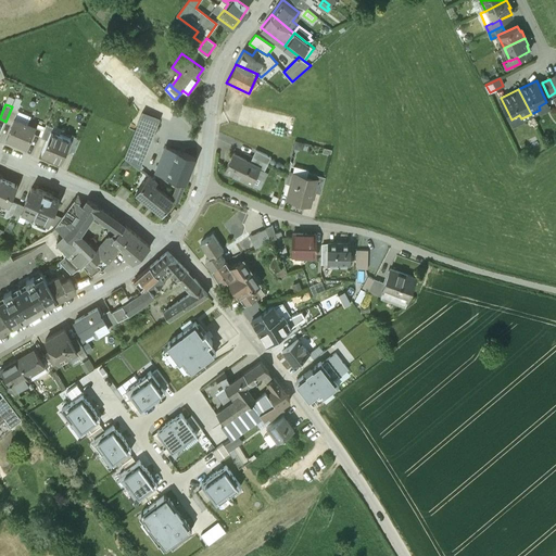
[(19,110),(12,106),(5,122),(12,124),(14,118),(15,118),(19,110)]
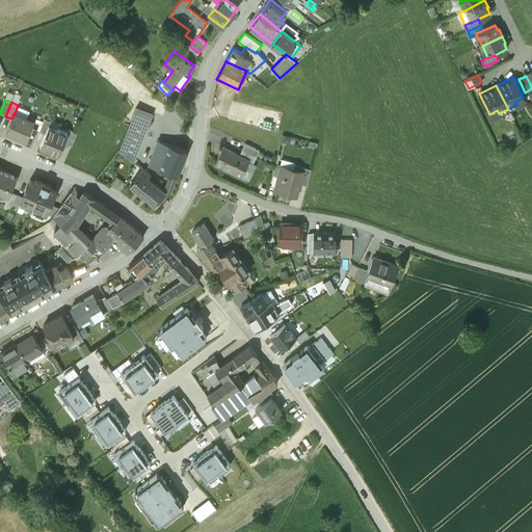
[(133,115),(148,122),(152,113),(137,107),(133,115)]
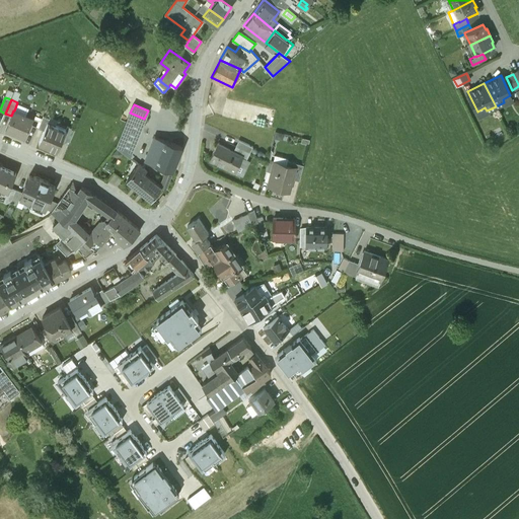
[(14,110),(13,110),(11,116),(6,129),(25,137),(32,122),(24,119),(26,116),(14,110)]
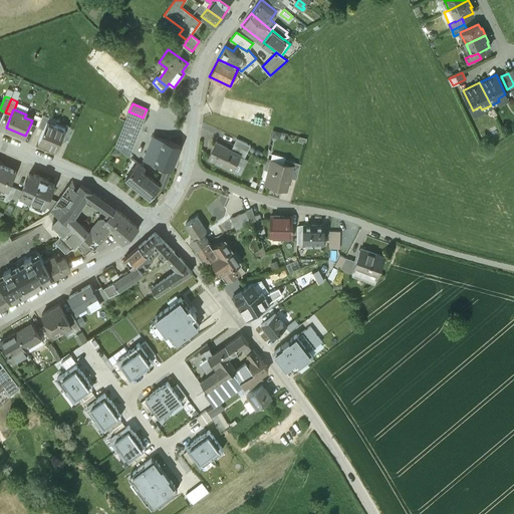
[(143,117),(129,111),(115,144),(126,153),(143,117)]
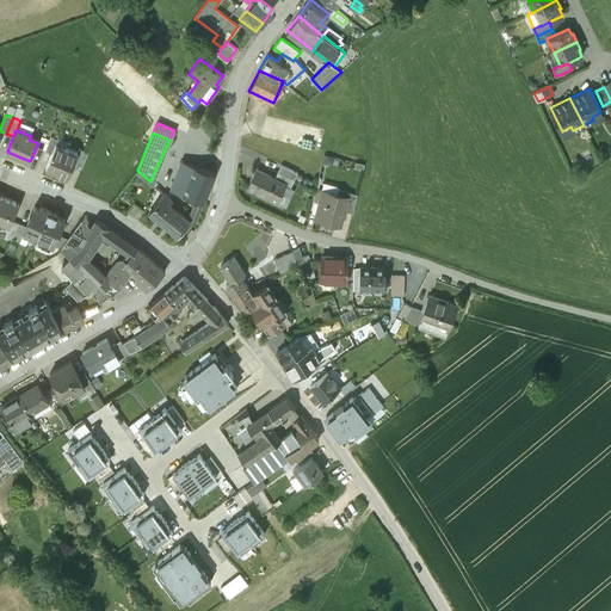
[(53,153),(56,143),(59,140),(51,136),(45,150),(53,153)]
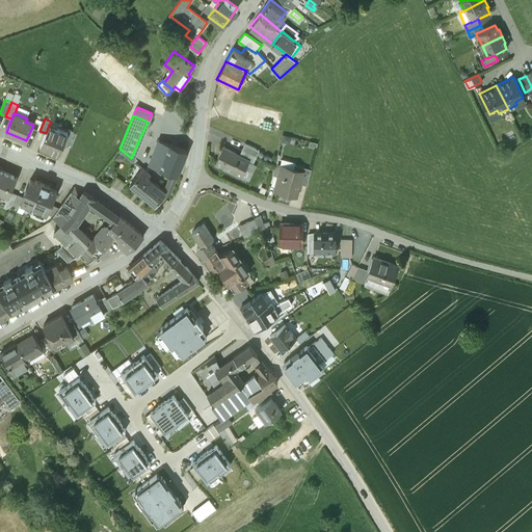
[(49,125),(46,133),(40,147),(59,155),(64,141),(69,133),(68,133),(49,125)]
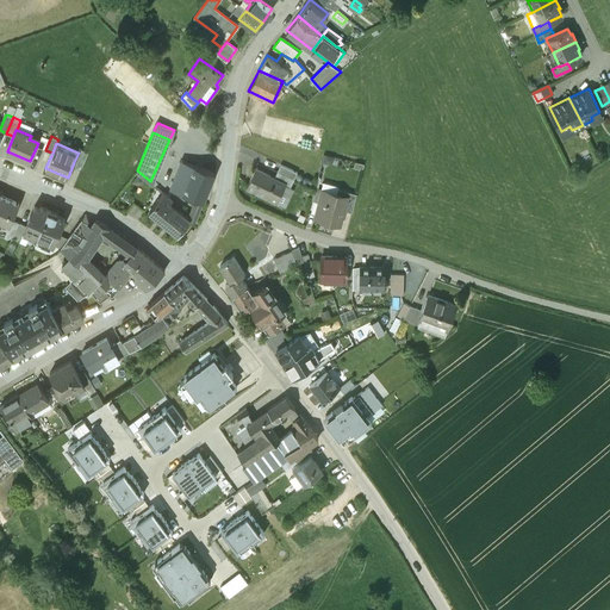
[(78,153),(79,153),(74,162),(83,166),(89,151),(80,148),(78,153)]
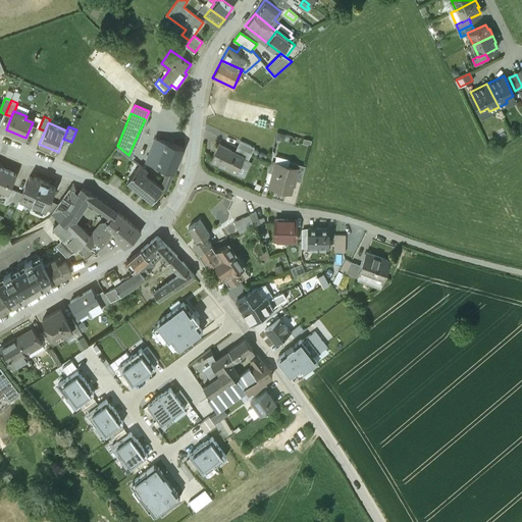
[(184,147),(156,137),(146,161),(168,169),(165,177),(170,179),(184,147)]
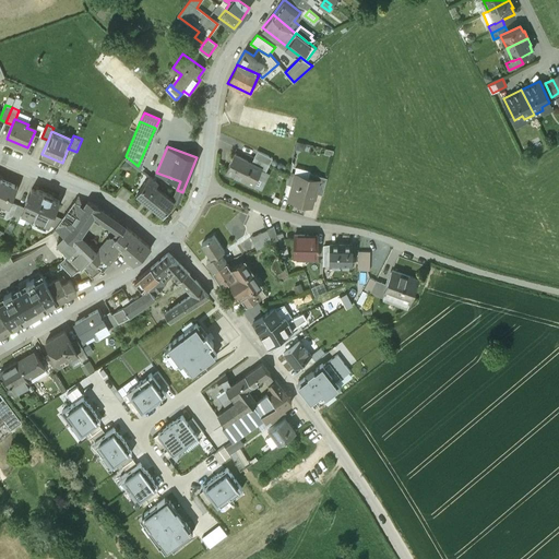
[(254,157),(270,164),(273,157),(257,151),(254,157)]
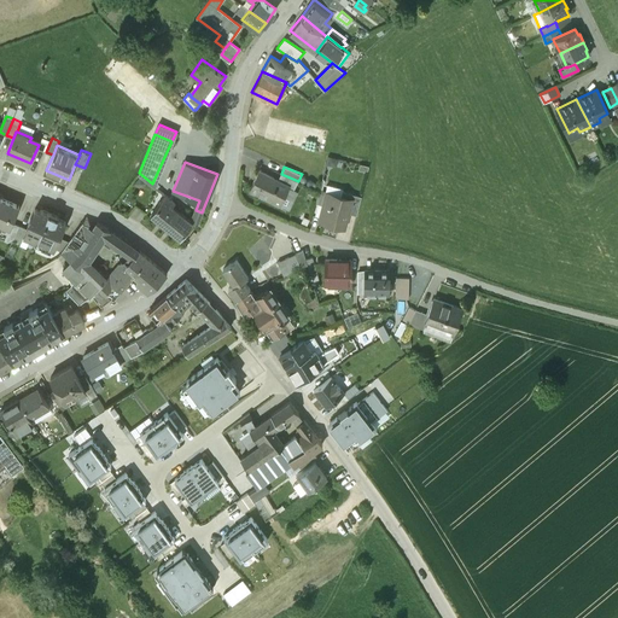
[(278,180),(258,172),(250,191),(280,205),(290,187),(290,186),(278,180)]
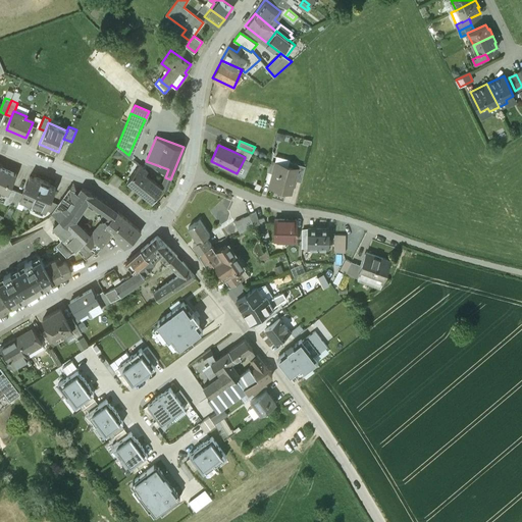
[(235,152),(245,157),(245,158),(249,160),(252,153),(238,147),(235,152)]
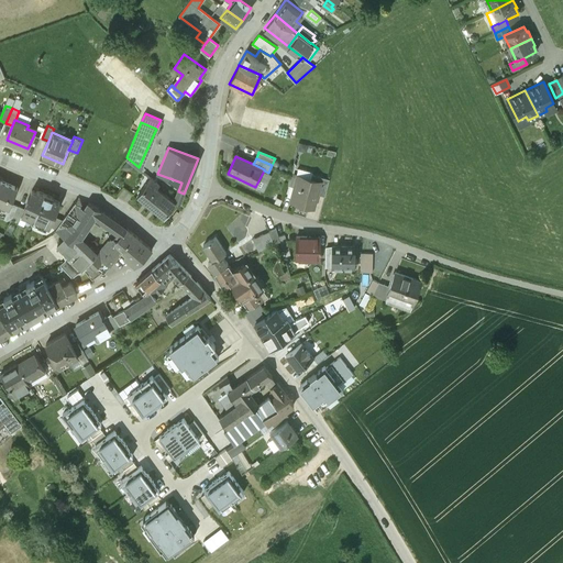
[(320,181),(317,194),(324,196),(329,178),(312,174),(311,179),(320,181)]
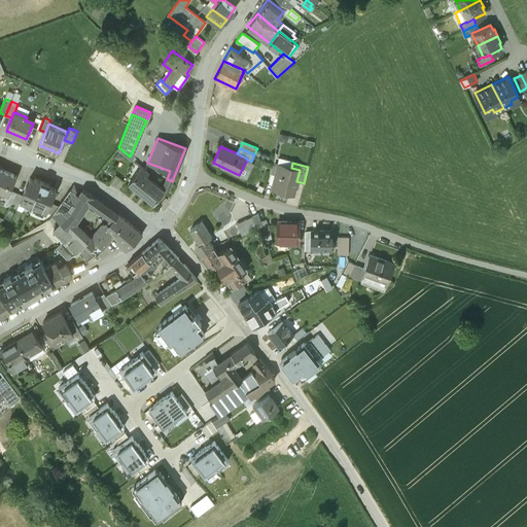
[(291,168),(279,165),(276,174),(279,175),(276,188),(293,194),(296,181),(300,170),(291,168)]
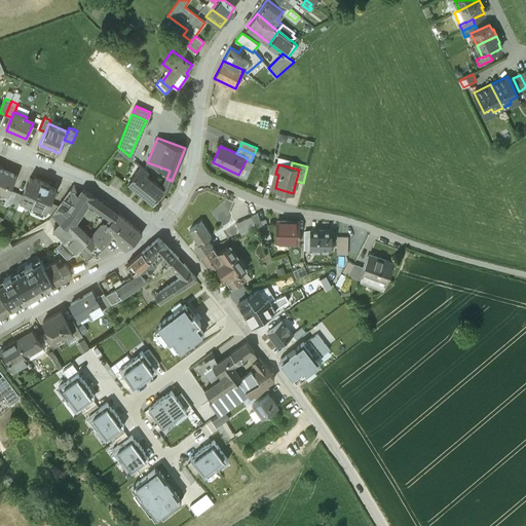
[(128,183),(142,193),(152,180),(146,176),(148,172),(145,168),(142,166),(128,183)]
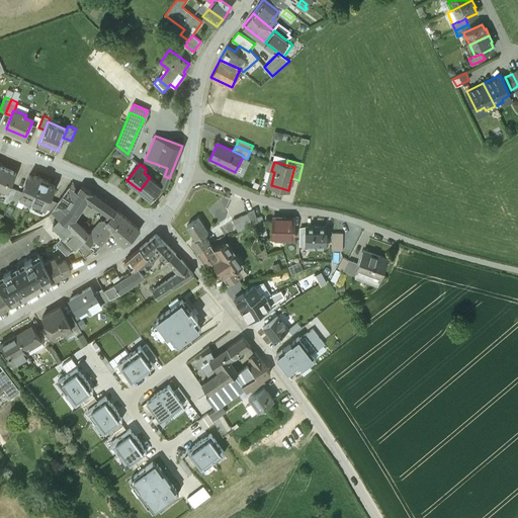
[(16,173),(0,166),(0,186),(1,186),(0,188),(7,191),(8,192),(10,186),(16,173)]
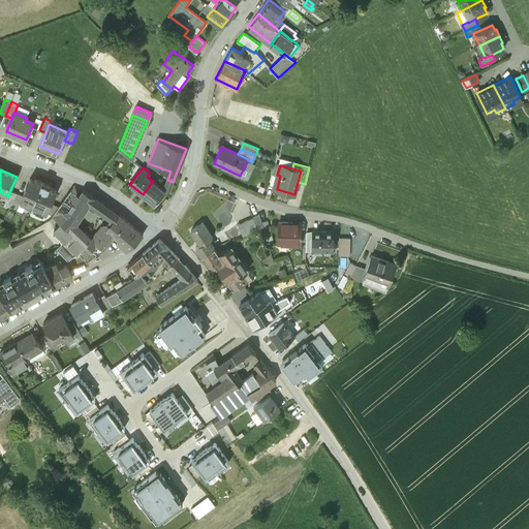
[(50,186),(34,180),(34,181),(30,180),(23,195),(20,203),(21,203),(26,205),(25,207),(40,213),(41,212),(47,214),(57,190),(50,188),(50,186)]
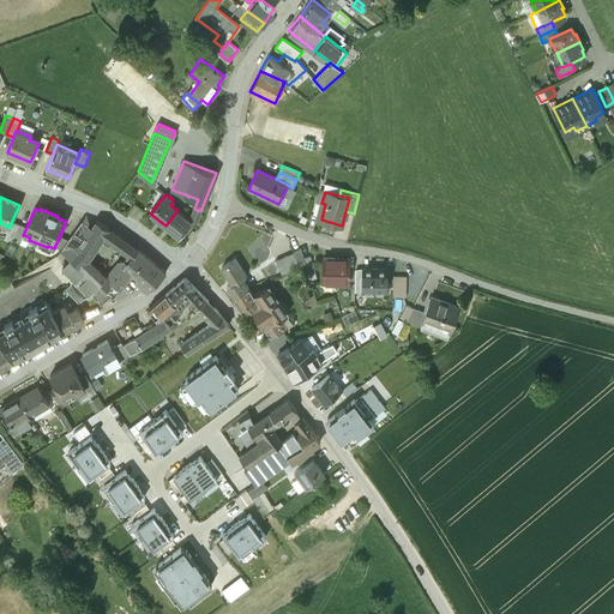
[(200,211),(194,209),(190,220),(191,220),(194,221),(196,221),(197,221),(197,220),(200,211)]
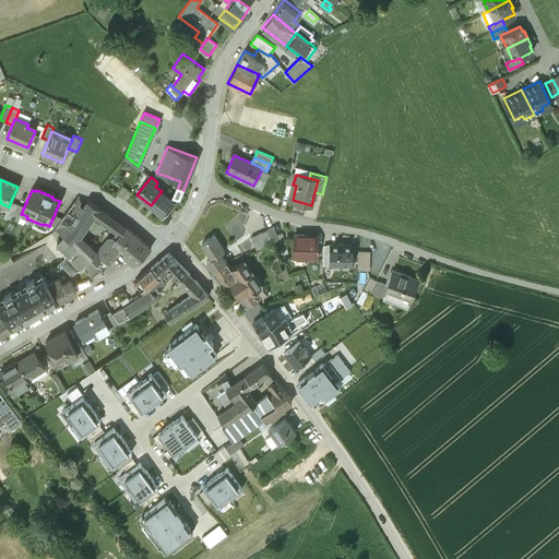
[(173,200),(162,191),(151,205),(163,214),(174,200),(173,200)]
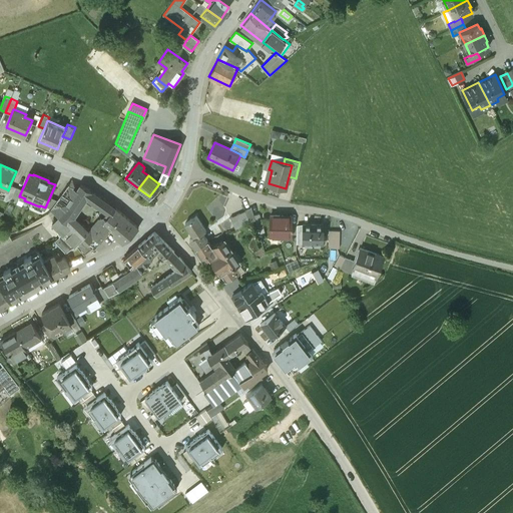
[(11,198),(16,187),(10,184),(8,190),(7,189),(3,199),(6,201),(11,198)]
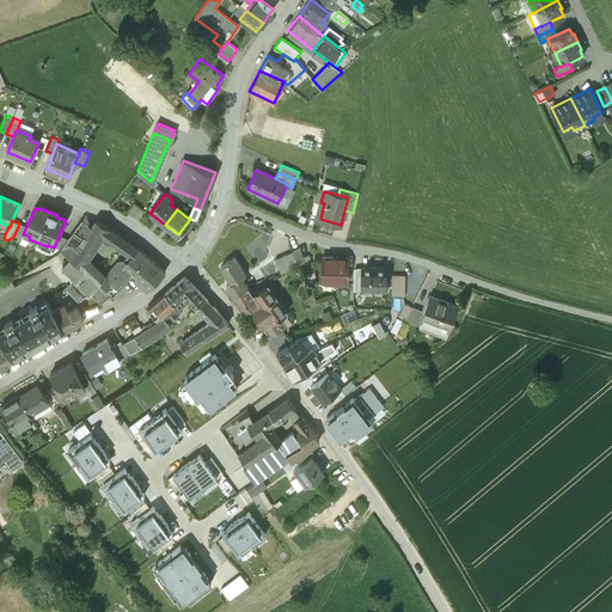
[(109,227),(96,220),(92,226),(81,220),(60,250),(86,273),(93,264),(89,259),(90,258),(99,243),(102,244),(105,239),(122,251),(128,242),(109,227)]
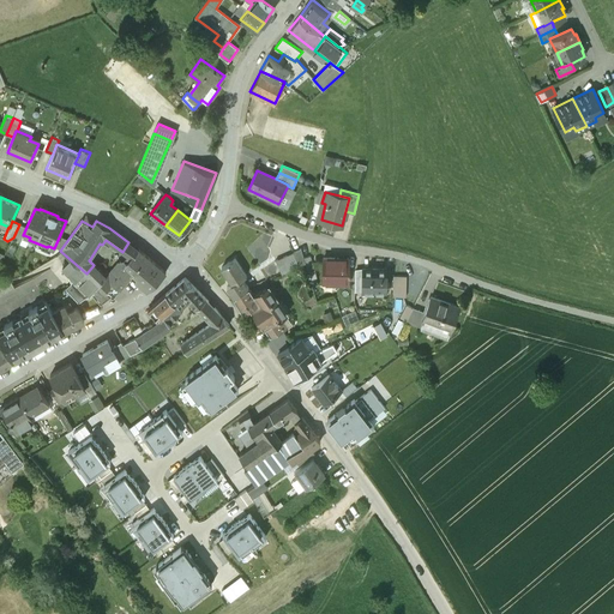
[(23,235),(26,227),(19,224),(13,238),(20,241),(24,235),(23,235)]
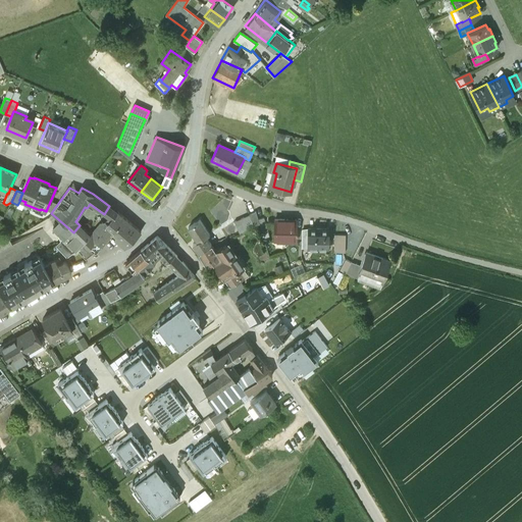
[(117,212),(109,206),(104,214),(112,219),(117,212)]
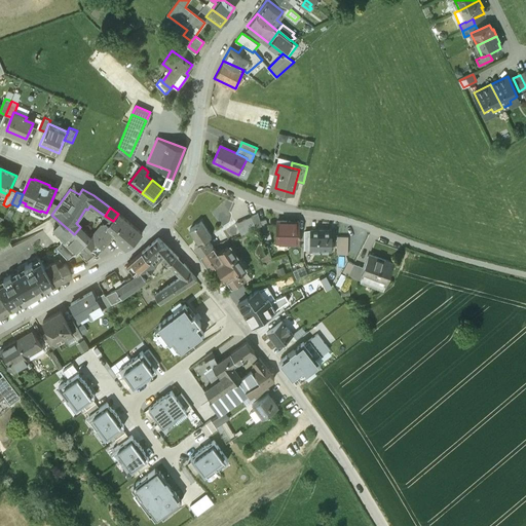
[(258,213),(252,216),(256,227),(261,225),(260,221),(258,213)]
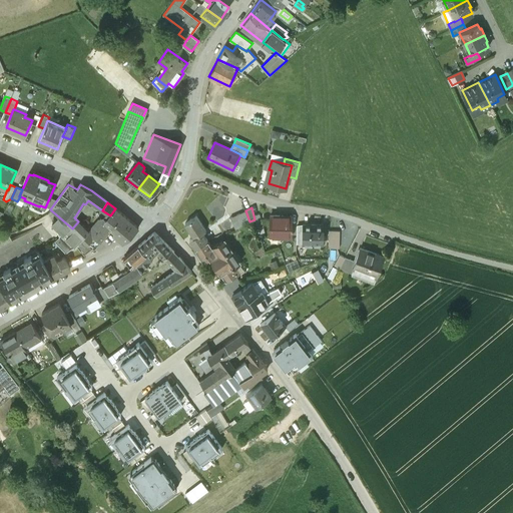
[(132,221),(115,208),(110,215),(106,220),(102,225),(109,231),(123,242),(127,239),(138,228),(132,221)]
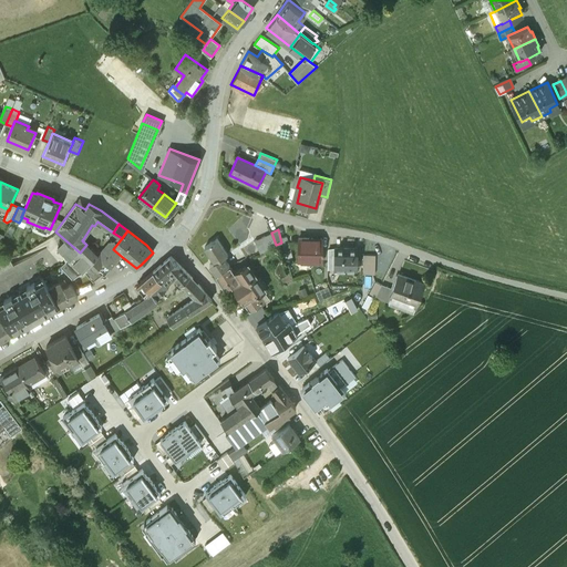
[(276,245),(271,233),(255,240),(260,251),(276,245)]
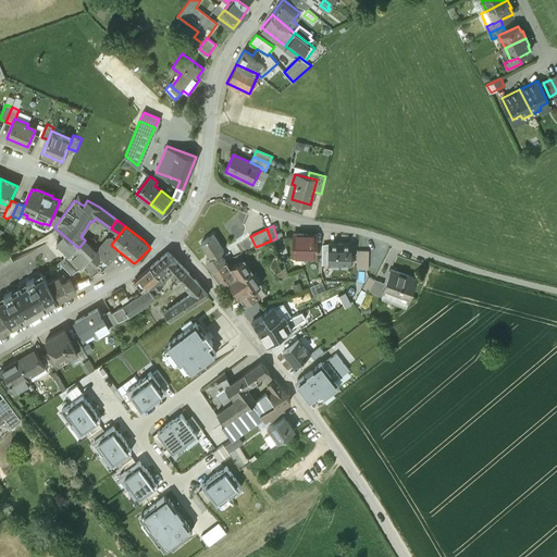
[(282,232),(275,234),(276,238),(279,247),(285,245),(282,232)]
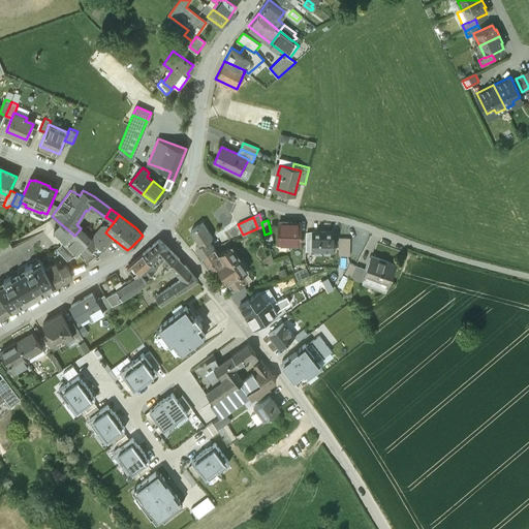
[(301,222),(279,222),(278,243),(300,243),(301,222)]
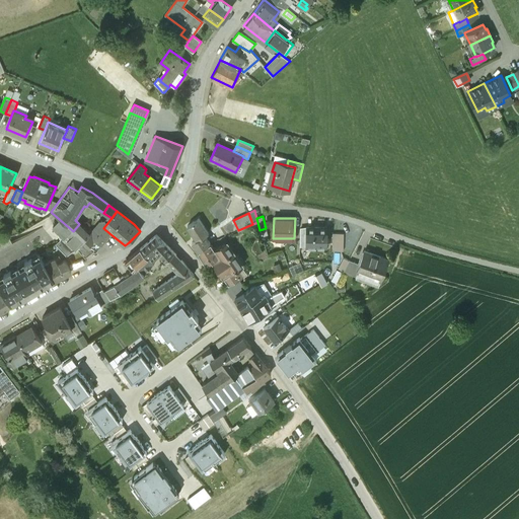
[(198,251),(211,243),(210,242),(218,237),(215,233),(210,236),(208,235),(206,236),(204,234),(207,232),(197,219),(186,227),(196,240),(188,246),(195,253),(198,251)]
